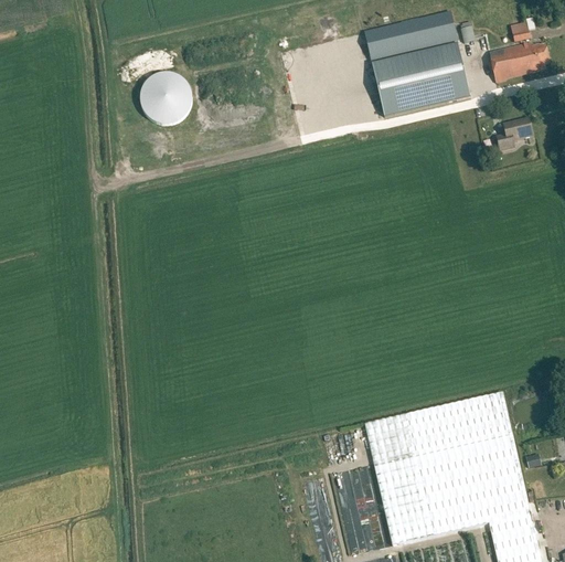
[(450,11),(364,31),(371,62),(458,41),(450,11)]
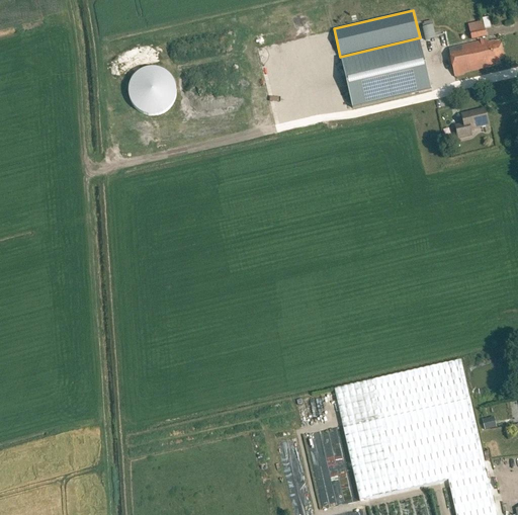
[(468,24),(471,38),(487,34),(483,20),(468,24)]
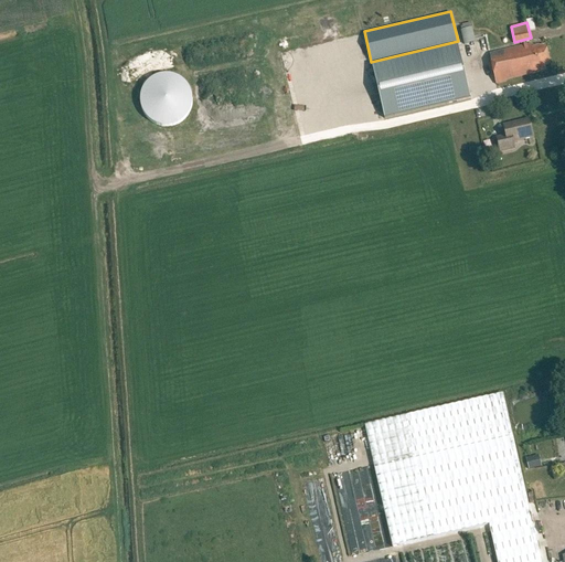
[(476,42),(471,25),(460,29),(465,45),(476,42)]
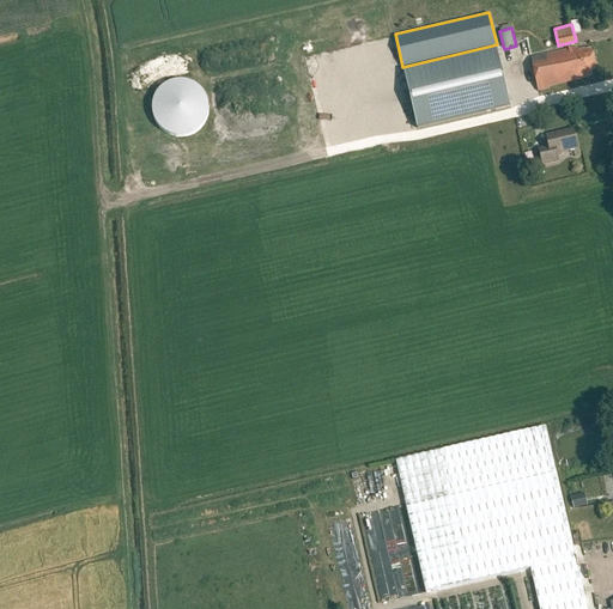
[(497,44),(402,67),(417,126),(511,104),(497,44)]
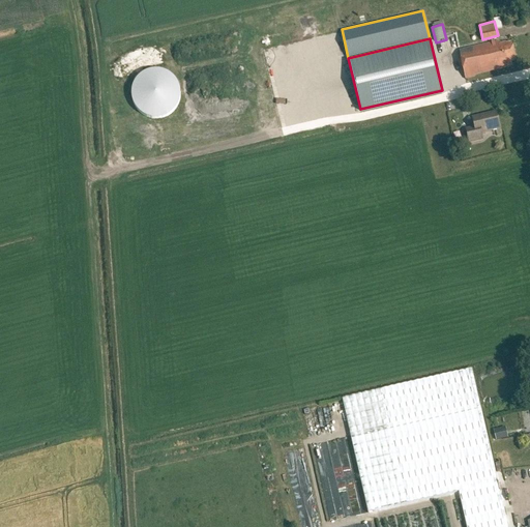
[(498,40),(459,50),(465,78),(475,75),(475,74),(512,64),(511,60),(517,59),(512,41),(506,42),(506,41),(500,42),(499,41),(498,40)]
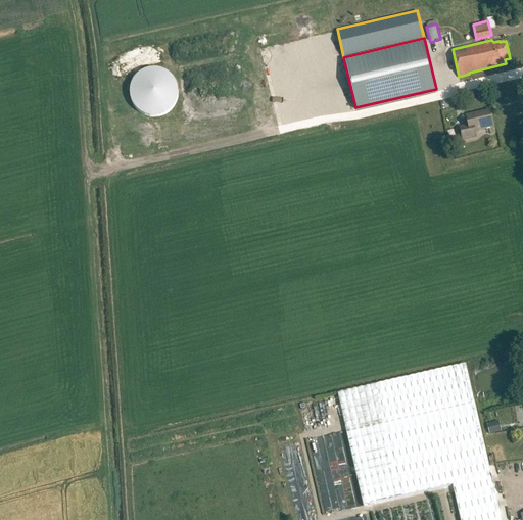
[(460,127),(463,139),(476,136),(475,131),(493,127),(489,109),(466,114),(468,125),(460,127)]
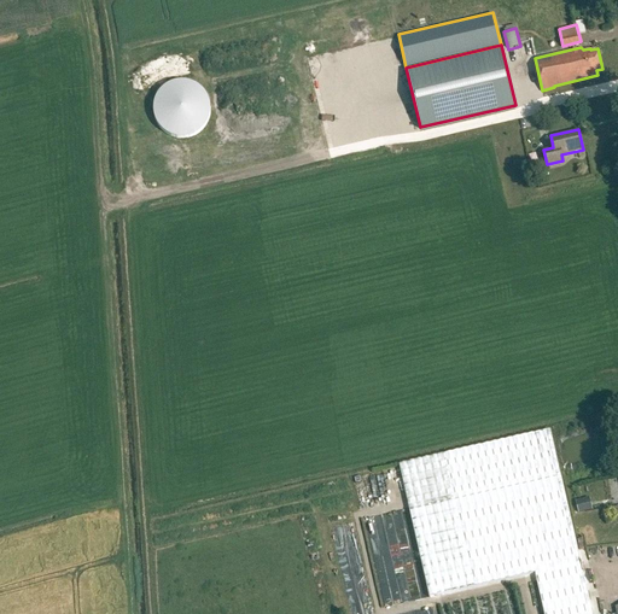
[(551,427),(400,462),(409,508),(560,473),(551,427)]
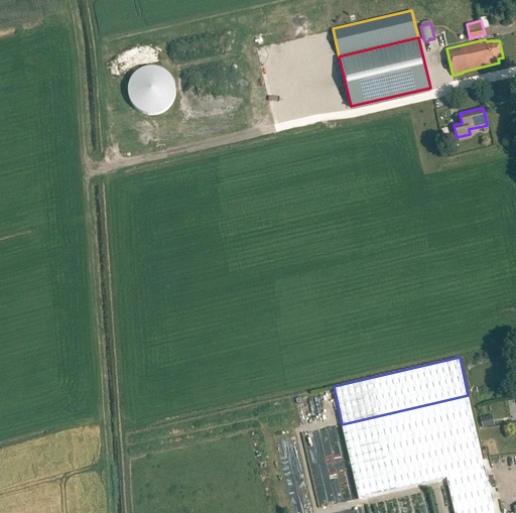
[(495,512),(468,395),(342,424),(359,497),(446,477),(455,512),(495,512)]
